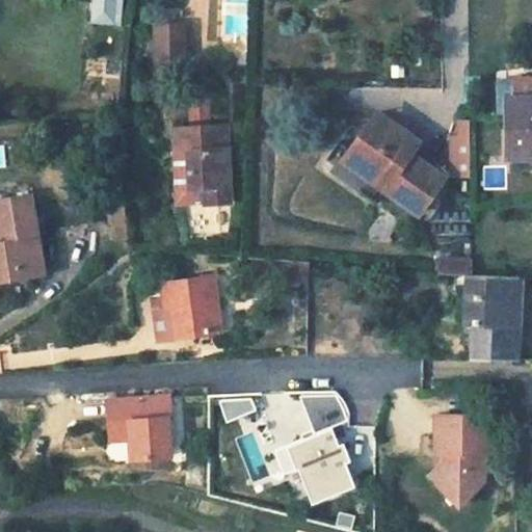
[(122,0),(87,0),(86,21),(122,23),(122,0)]
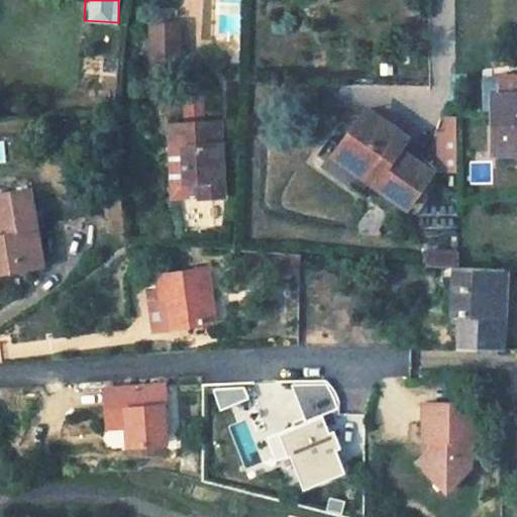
[(183,19),(149,19),(149,57),(183,56),(183,19)]
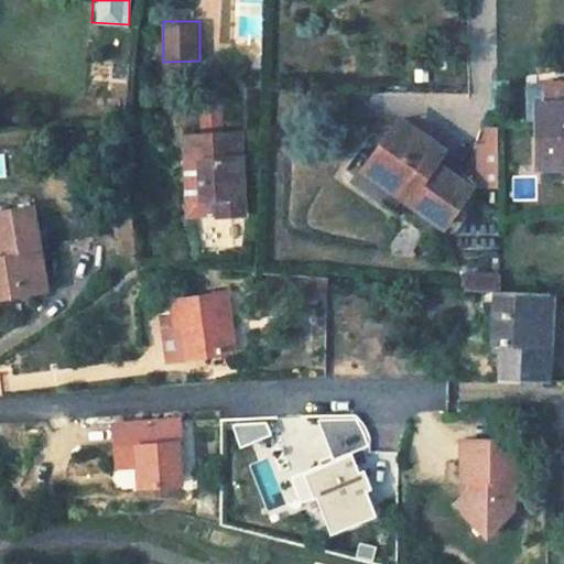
[(563,83),(550,83),(550,102),(535,102),(537,167),(563,166),(563,83)]
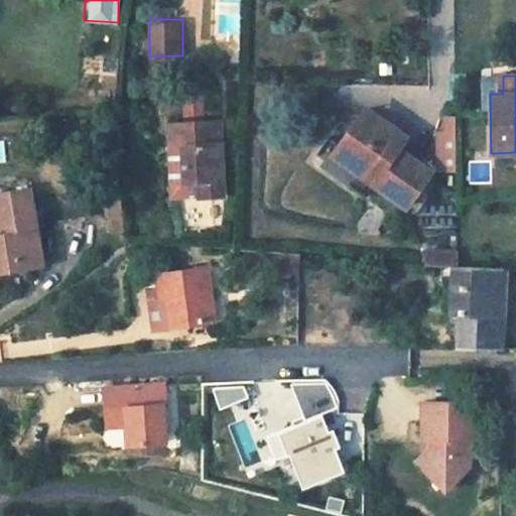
[(201,122),(202,94),(183,94),(184,123),(168,124),(169,143),(180,143),(181,182),(197,181),(197,196),(221,195),(221,174),(219,121),(201,122)]
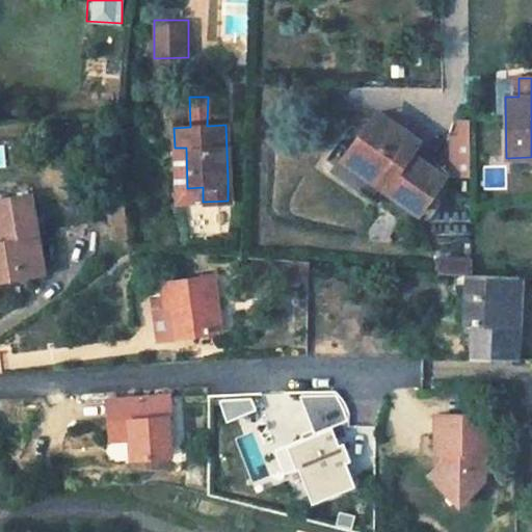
[(393,125),(376,112),(370,120),(389,132),(393,125)]
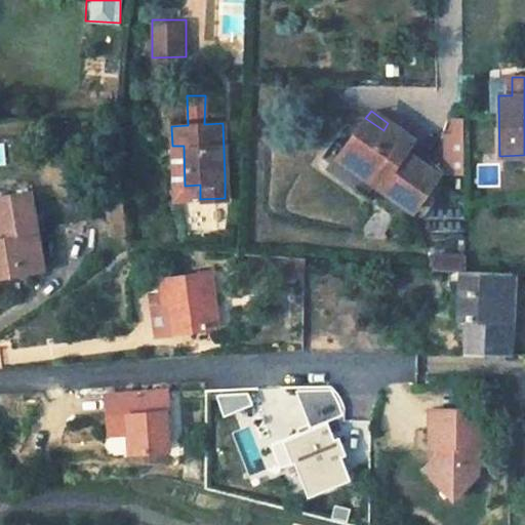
[(384,130),(365,118),(337,157),(367,178),(371,172),(416,203),(437,175),(404,153),(408,147),(398,140),(403,133),(388,123),(384,130)]
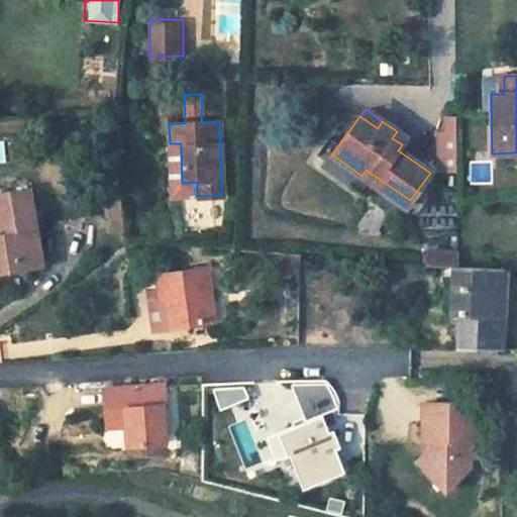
[(407,138),(397,131),(392,138),(402,144),(407,138)]
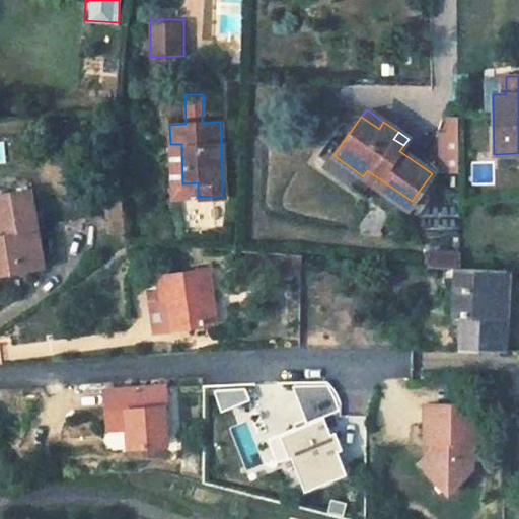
[(182,183),(181,144),(170,144),(171,198),(198,197),(198,182),(182,183)]
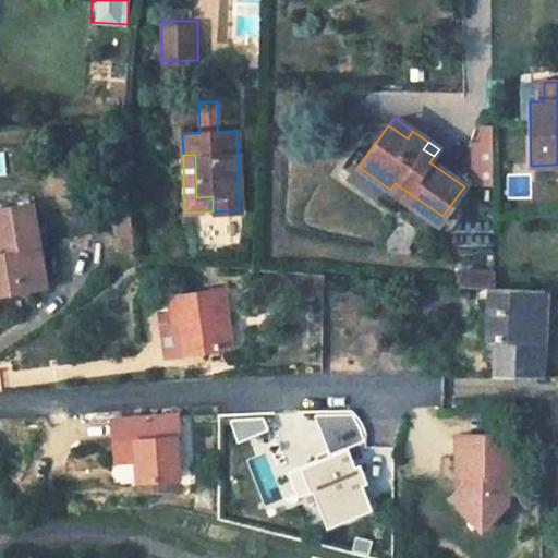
[(443,216),(395,183),(390,190),(438,223),(443,216)]
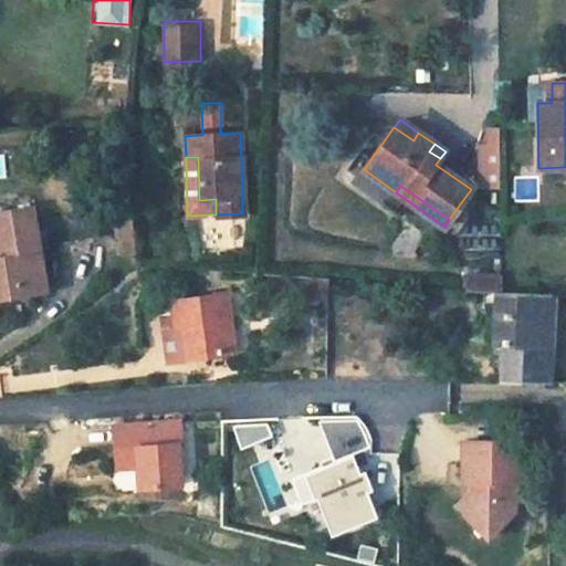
[(39,247),(32,206),(0,210),(0,296),(13,294),(11,284),(20,283),(21,292),(45,289),(39,247)]
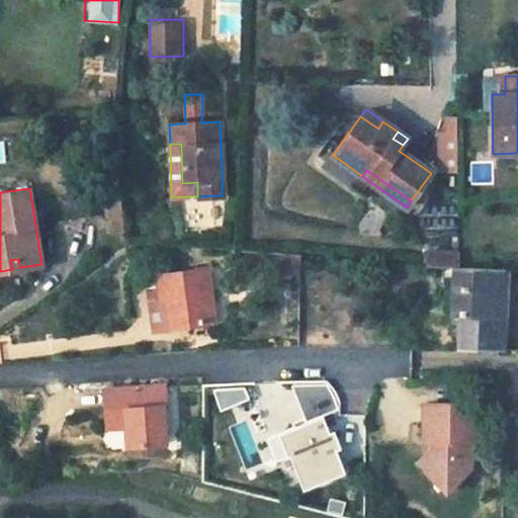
[(219,228),(219,212),(210,211),(209,228),(219,228)]
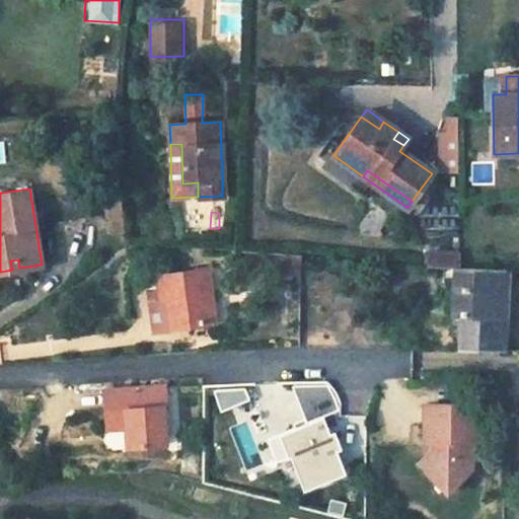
[(429,265),(460,265),(461,248),(429,247),(429,265)]
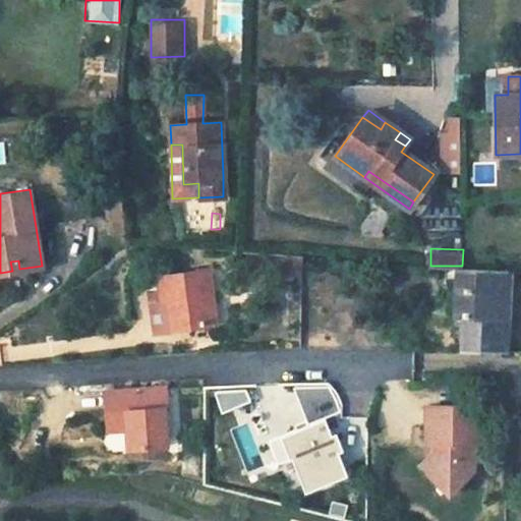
[(19,269),(18,261),(10,262),(12,271),(19,269)]
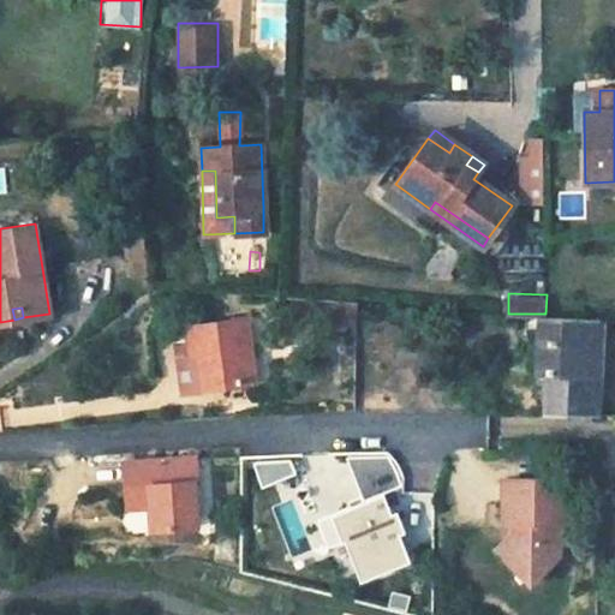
[(549,374),(547,415),(596,416),(598,376),(602,322),(544,317),(542,317),(542,345),(551,345),(549,374)]
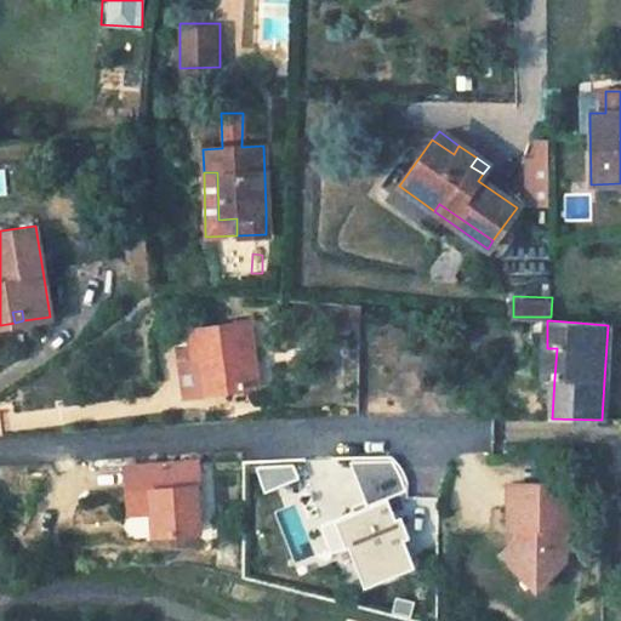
[(256,386),(248,322),(188,330),(193,365),(198,364),(201,394),(256,386)]
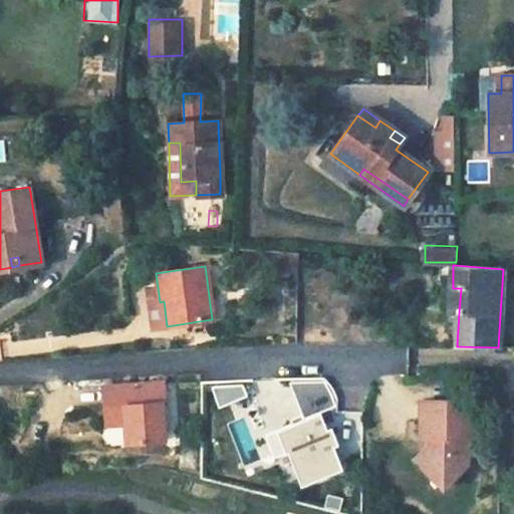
[(160,302),(149,303),(152,328),(167,326),(164,301),(160,302)]
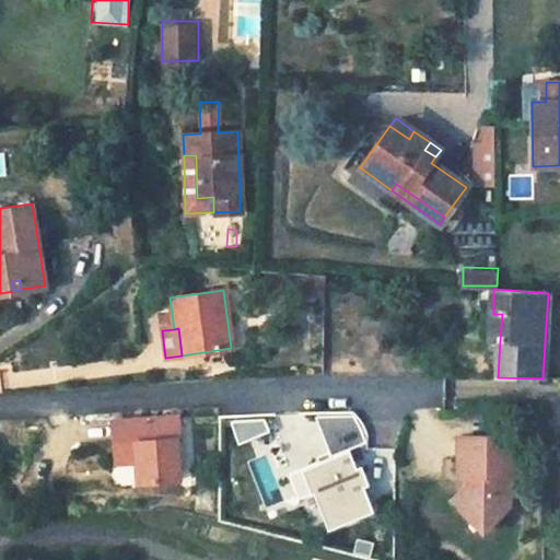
[(137,446),(138,464),(139,486),(179,482),(177,445),(182,445),(181,421),(117,424),(118,446),(137,446)]
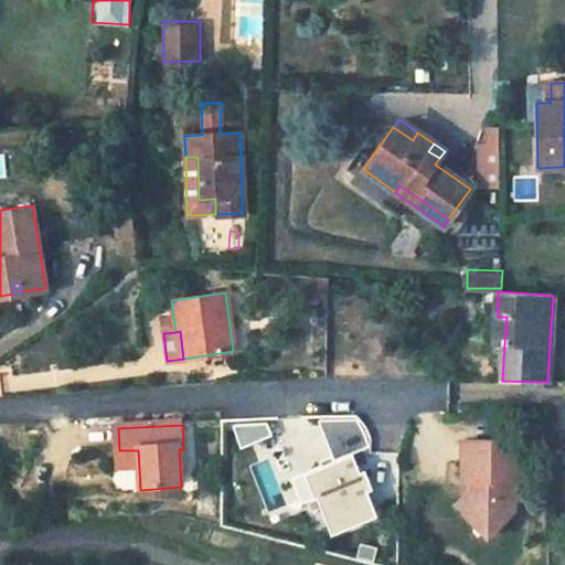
[(476,480),(476,493),(467,501),(464,504),(494,534),(518,511),(518,480),(522,480),(522,440),(466,440),(466,479),(476,480)]
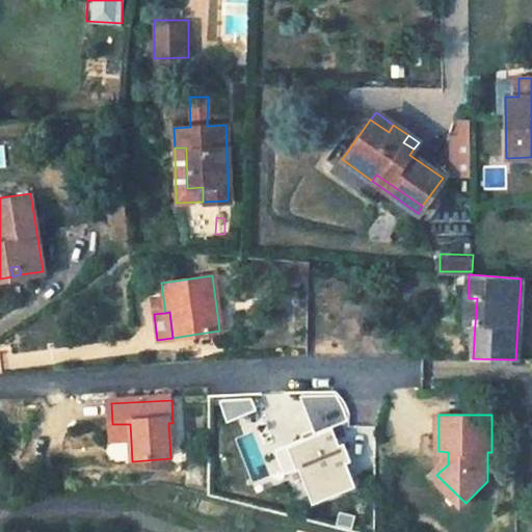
[(131,441),(130,424),(112,424),(113,442),(131,441)]
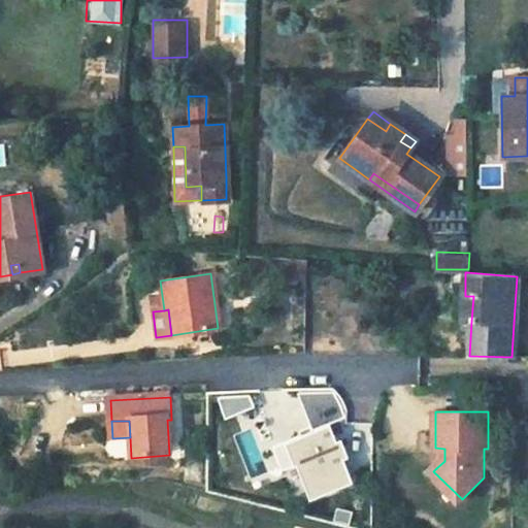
[(353,483),(331,426),(292,441),(300,465),(304,464),(316,493),(317,497),(353,483)]
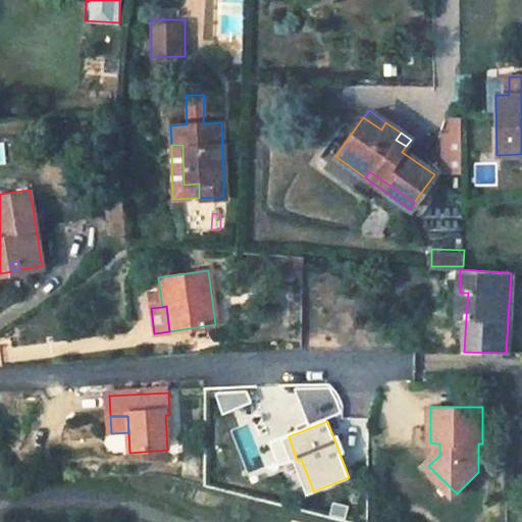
[(439,456),(439,444),(430,442),(431,463),(439,456)]
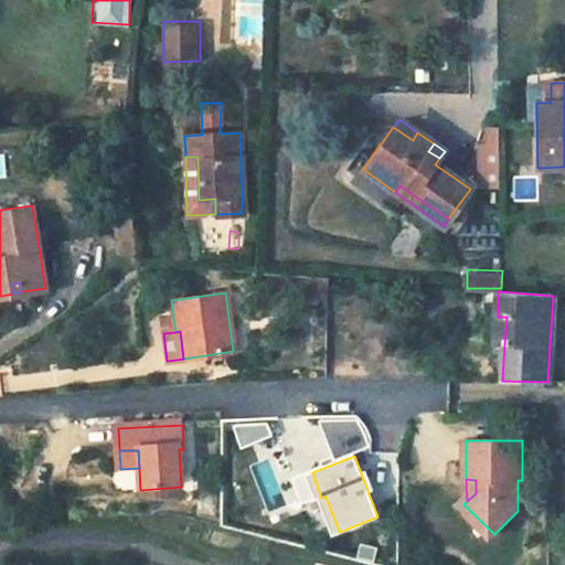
[(315,501),(326,532),(338,528),(326,497),(321,498),(315,501)]
